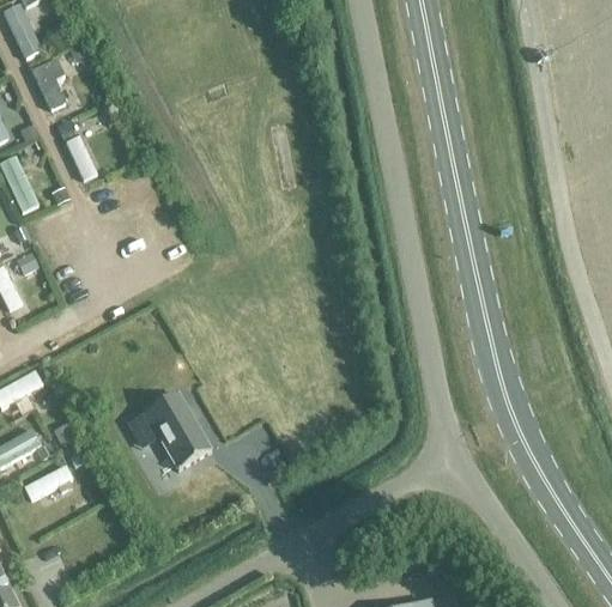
[(37,47),(18,5),(5,12),(24,54),(37,47)]
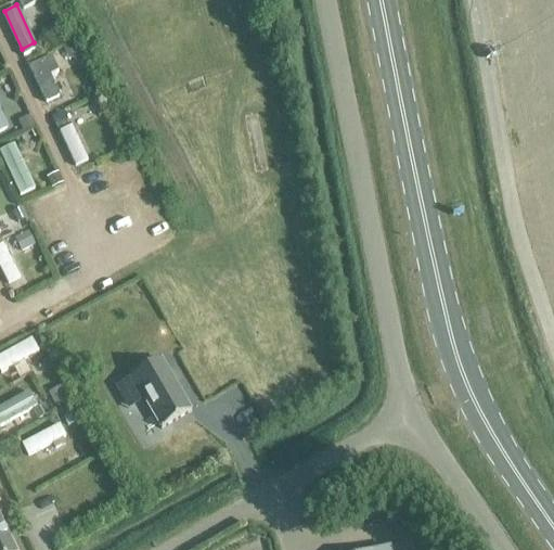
[(28,64),(46,99),(60,92),(42,58),(28,64)]
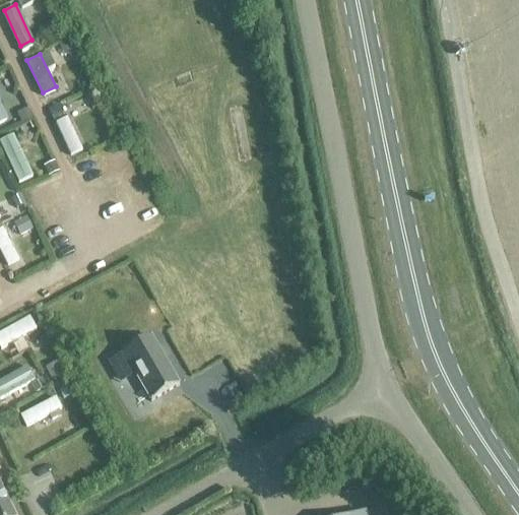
[(82,148),(67,115),(55,120),(70,153),(82,148)]
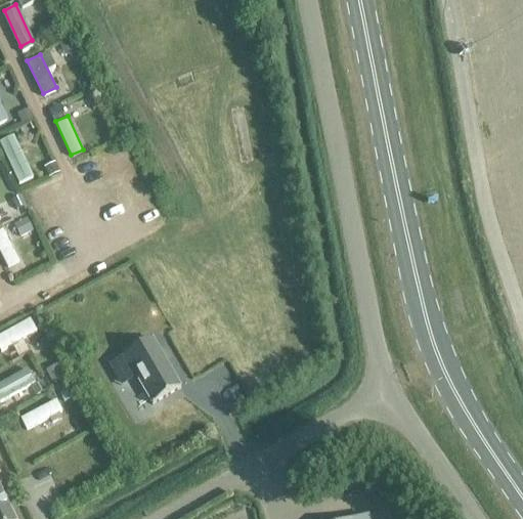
[(28,172),(13,141),(2,146),(16,178),(28,172)]
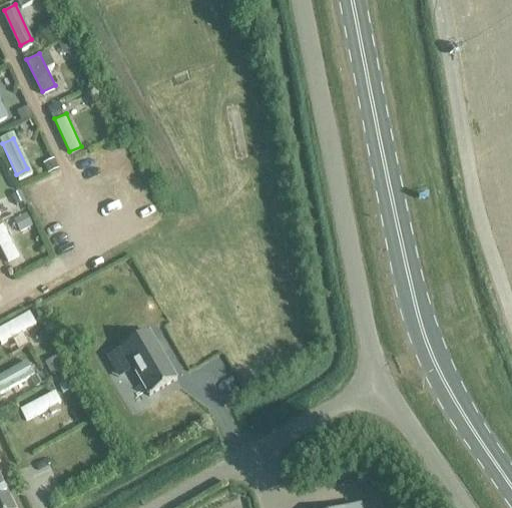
[(18,255),(2,222),(0,223),(0,243),(7,260),(18,255)]
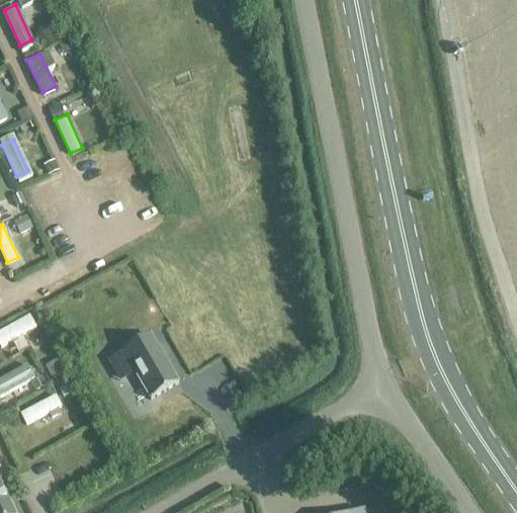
[(42,322),(35,310),(0,330),(7,342),(12,339),(14,343),(25,338),(22,333),(42,322)]
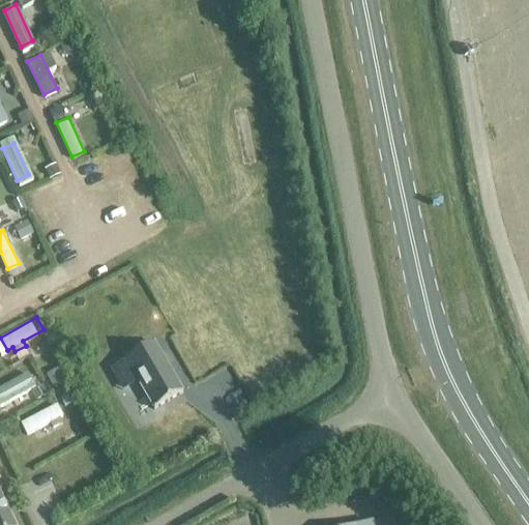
[(128,380),(135,376),(153,406),(181,389),(153,341),(117,361),(128,380)]
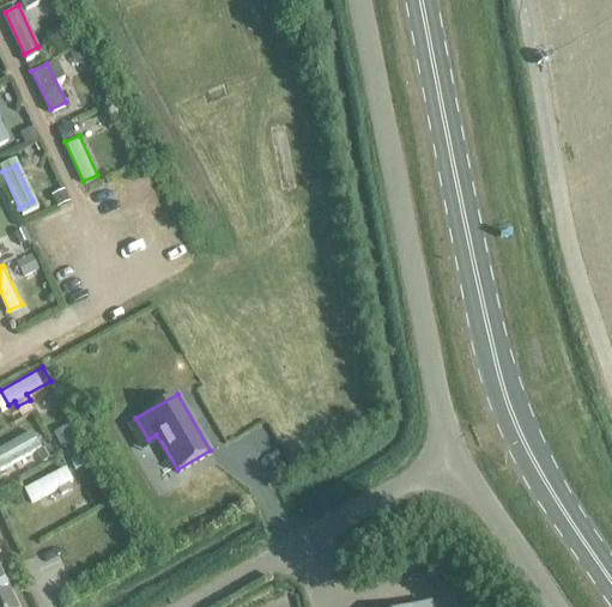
[(61,445),(78,437),(70,420),(53,430),(61,445)]
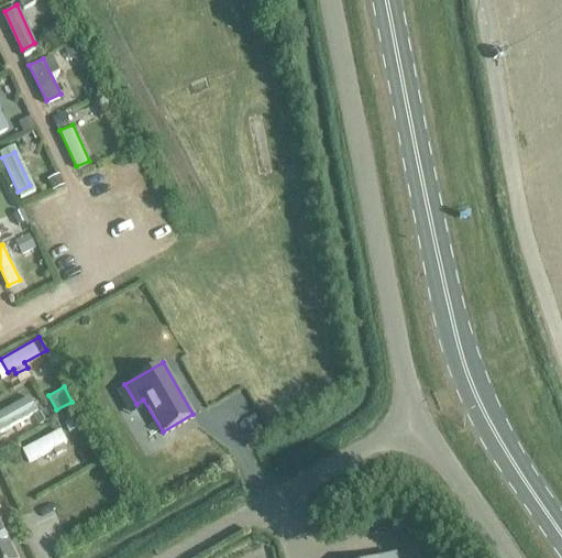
[(0,429),(37,409),(29,394),(0,409),(0,429)]
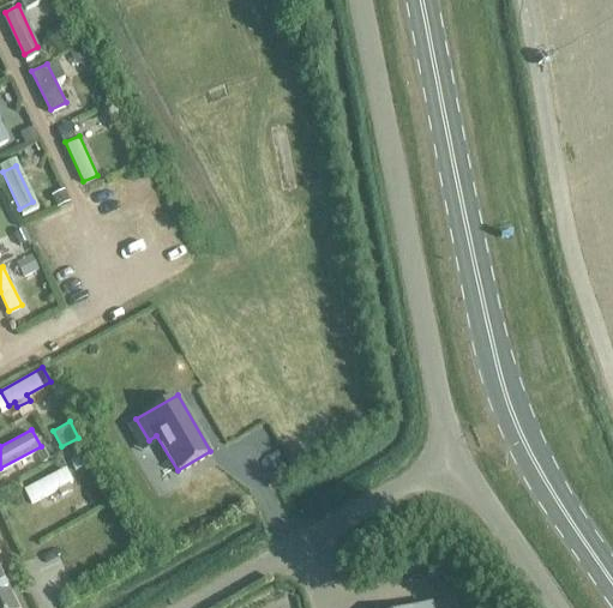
[(65,465),(23,488),(30,501),(71,479),(65,465)]
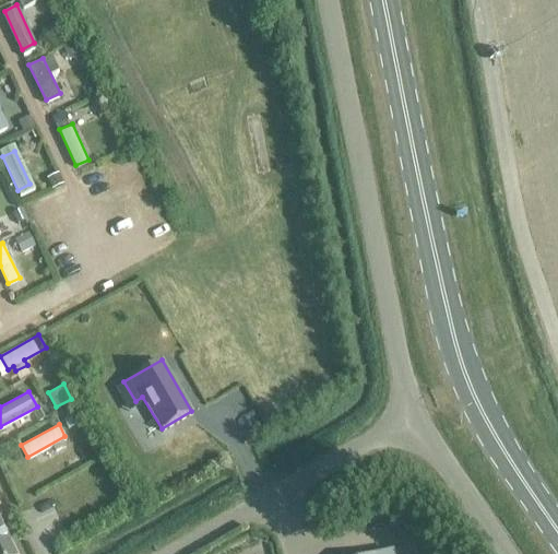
[(0,553),(10,553),(0,530),(0,553)]
